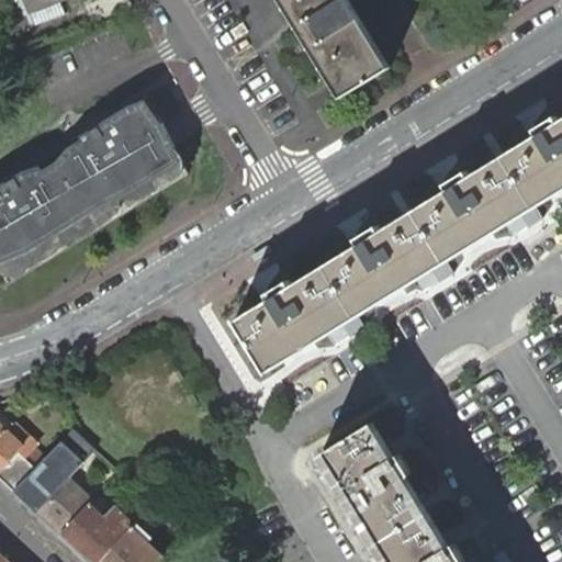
[(23,0),(30,14),(67,0),(23,0)]
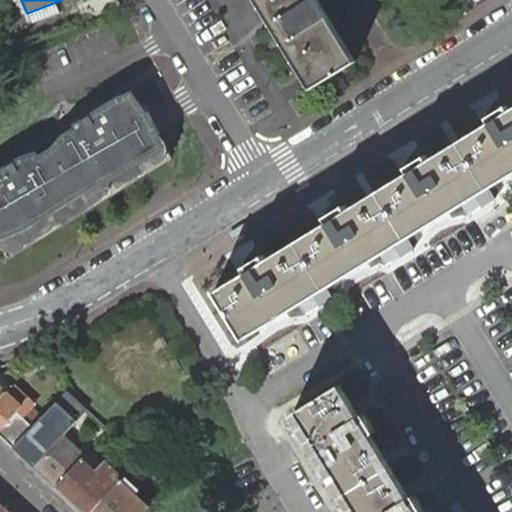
[(211,0),(219,11),(234,2),(233,0),(211,0)]
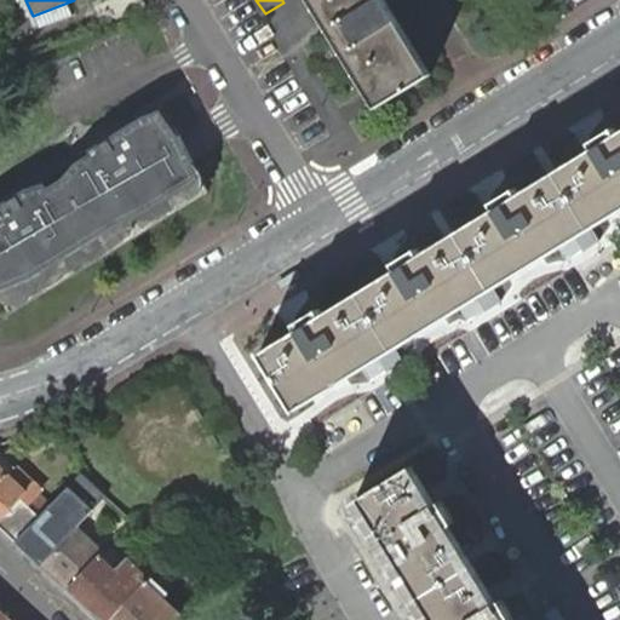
[(385,0),(310,0),(377,108),(432,76),(385,0)]
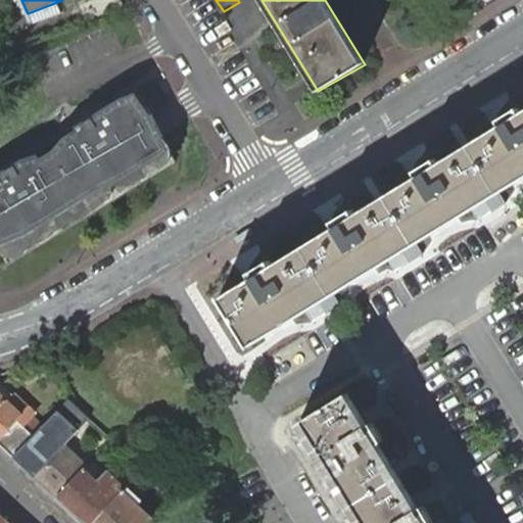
[(0,268),(11,265),(175,161),(154,117),(136,91),(0,174),(0,268)]
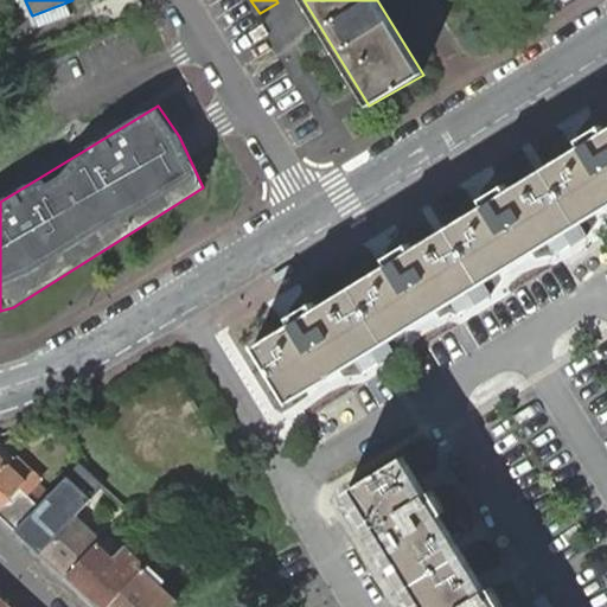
[(606,128),(257,345),(292,400),(606,204),(606,128)]
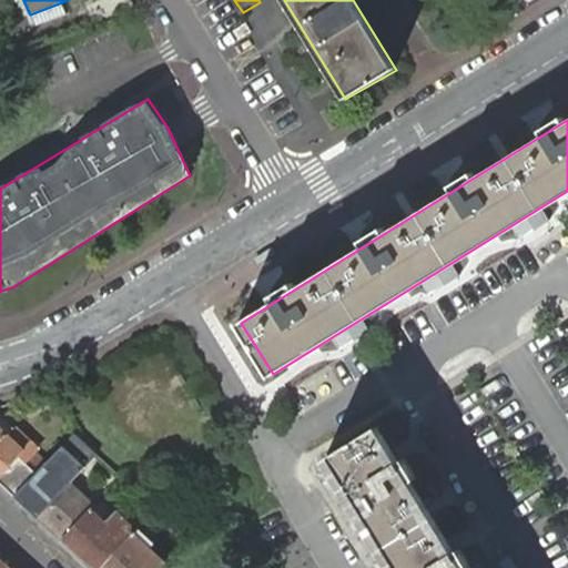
[(0,416),(0,483),(14,497),(37,473),(27,464),(39,450),(1,415),(0,416)]
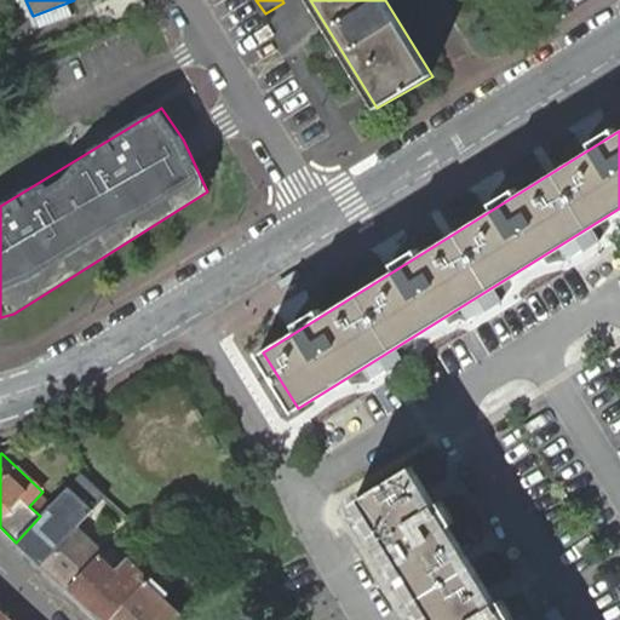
[(515,619),(419,461),(354,501),(426,619),(515,619)]
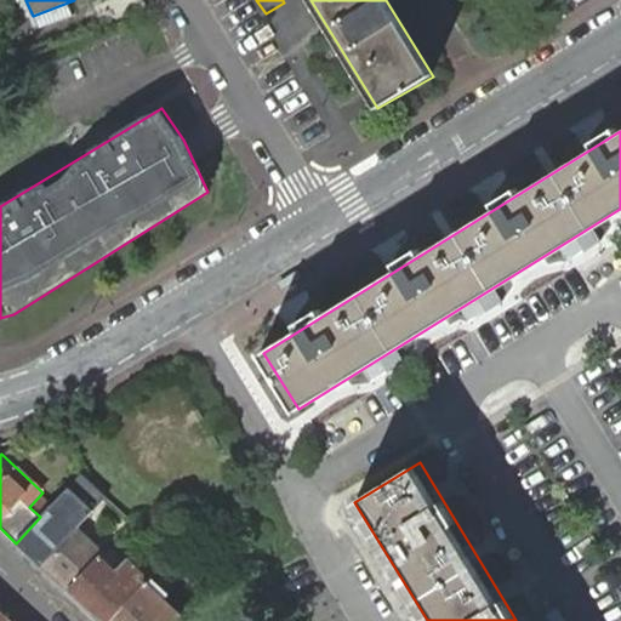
[(80,474),(40,517),(16,543),(40,565),(85,520),(106,497),(80,474)]
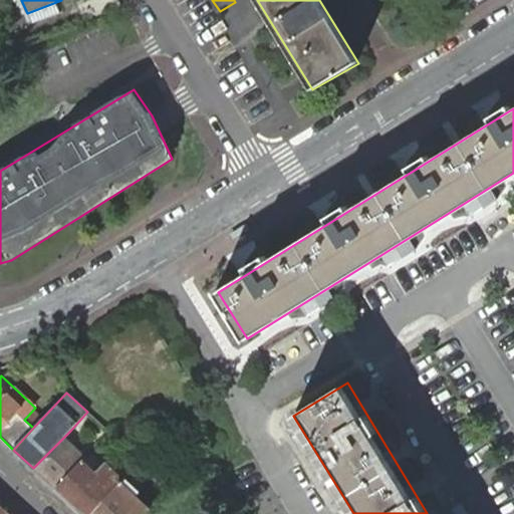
[(92,451),(70,431),(33,468),(55,489),(83,460),(91,453),(92,451)]
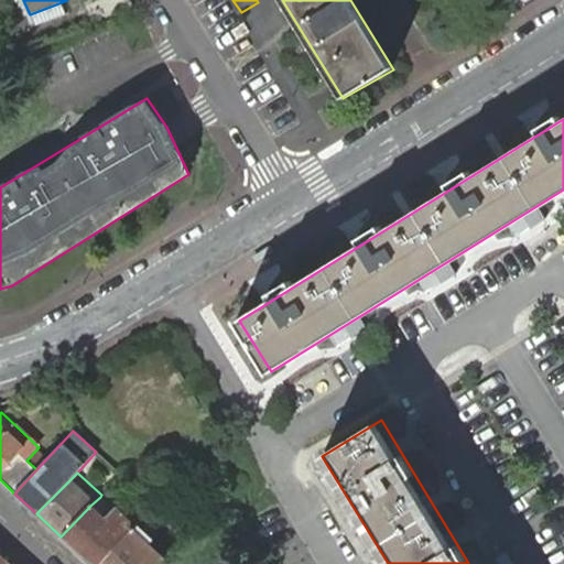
[(116,511),(100,497),(91,505),(107,520),(116,511)]
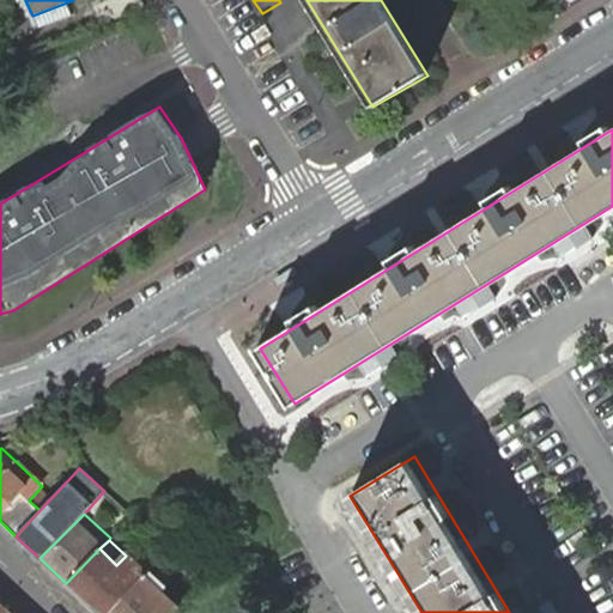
[(66,583),(98,612),(108,612),(147,572),(127,553),(126,556),(116,565),(99,548),(66,583)]
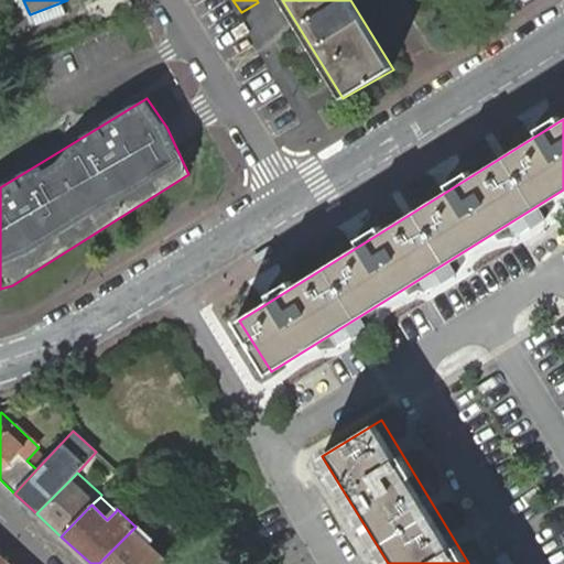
[(99,563),(160,563),(163,561),(162,559),(160,556),(145,543),(149,539),(141,532),(136,527),(99,563)]
